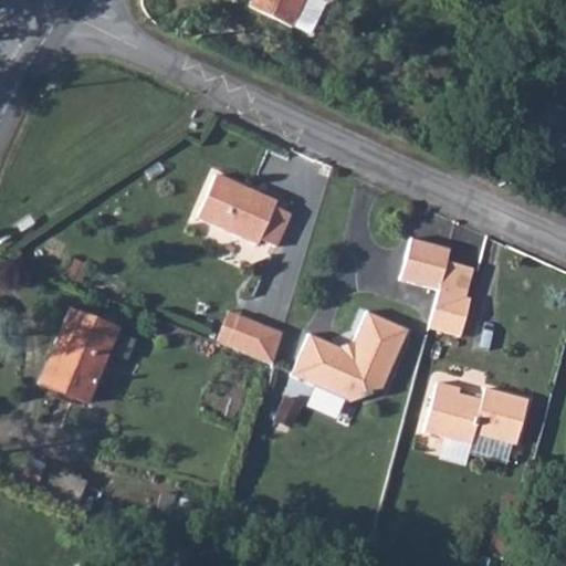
[(302,0),(250,0),(249,4),(291,24),(302,0)]
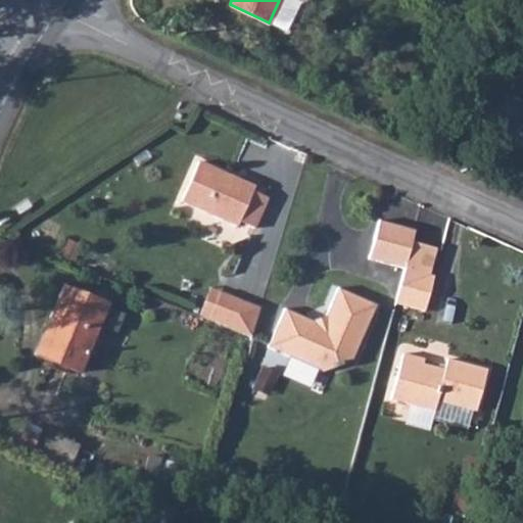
[(279,0),(269,22),(284,30),(297,3),(301,0),(279,0)]
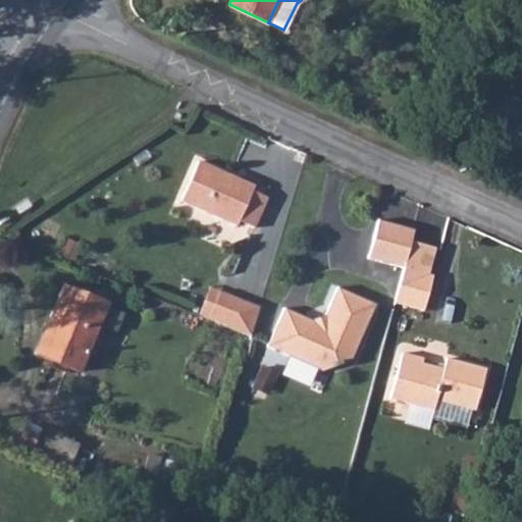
[(198,161),(179,203),(237,227),(240,221),(255,228),(267,199),(251,192),(254,186),(198,161)]
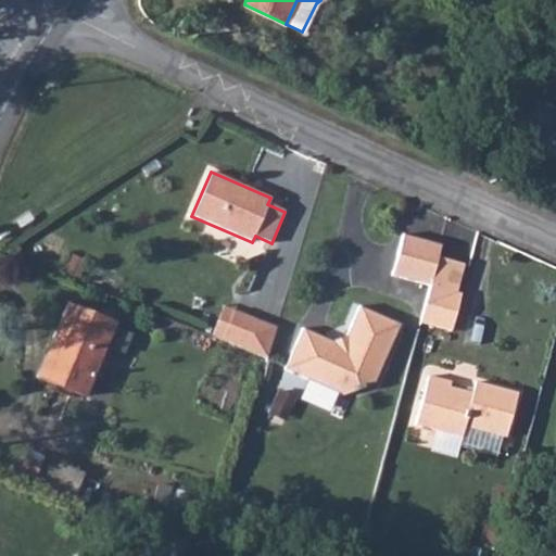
[(389,276),(430,287),(438,257),(442,244),(401,234),(389,276)]
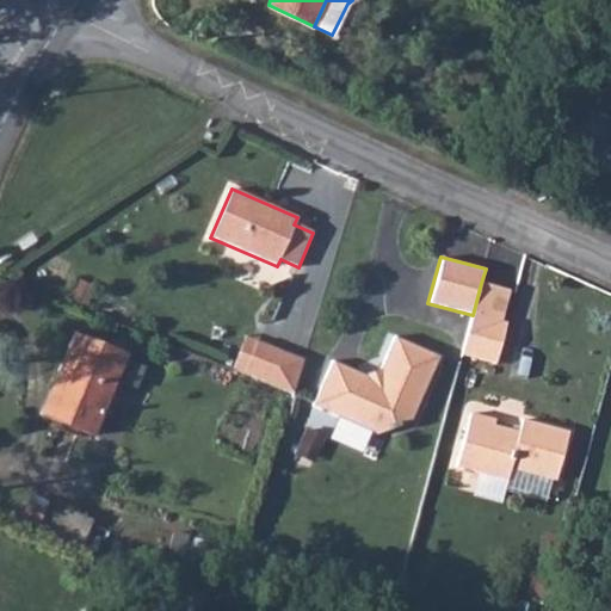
[(510,291),(481,283),(473,315),(461,355),(497,364),(507,323),(501,322),(510,291)]
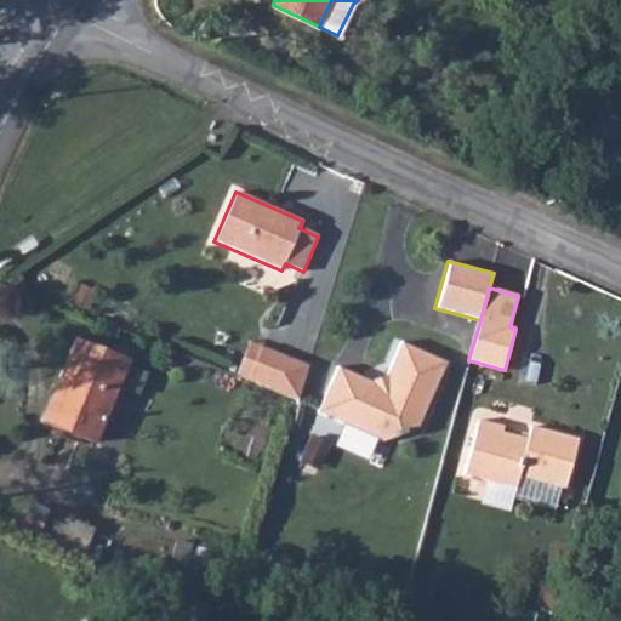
[(126,360),(73,340),(40,421),(93,442),(126,360)]
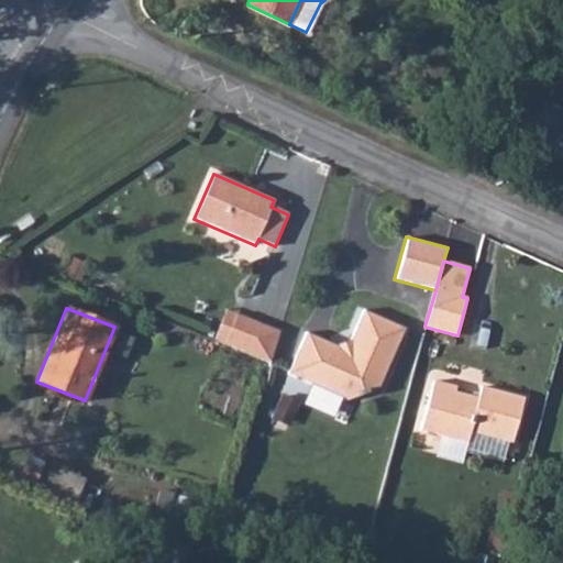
[(227,310),(214,340),(268,360),(279,331),(227,310)]
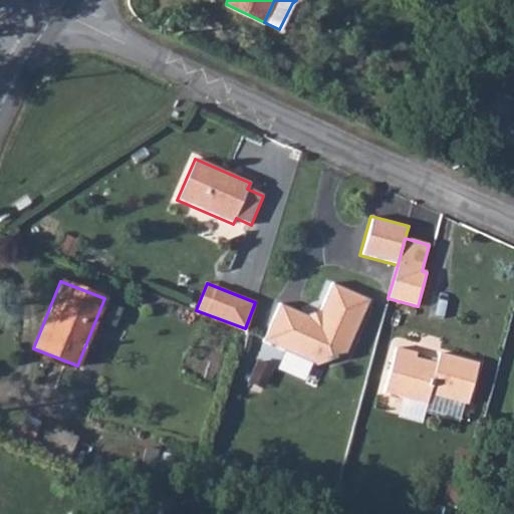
[(308,315),(278,302),(261,342),(310,364),(344,352),(367,298),(332,283),(320,310),(308,315)]
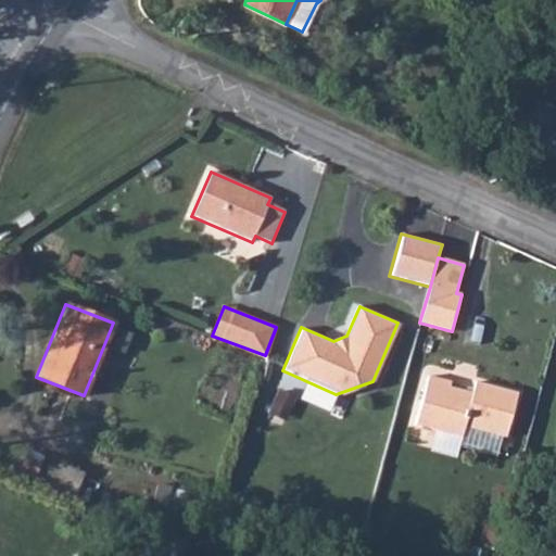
[(429,374),(416,422),(463,434),(466,424),(507,434),(518,391),(476,379),(474,391),(450,384),(452,380),(429,374)]
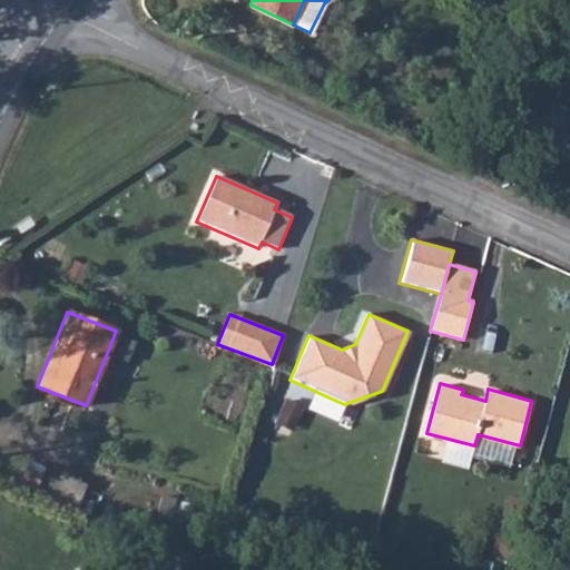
[(283,401),(273,423),(287,430),(298,408),(283,401)]
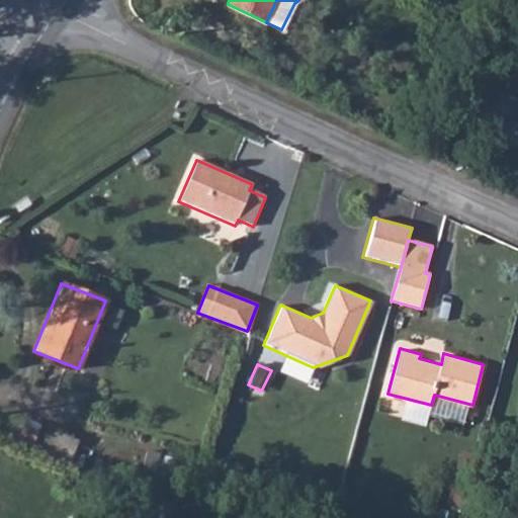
[(54,439),(30,429),(21,449),(45,460),(54,439)]
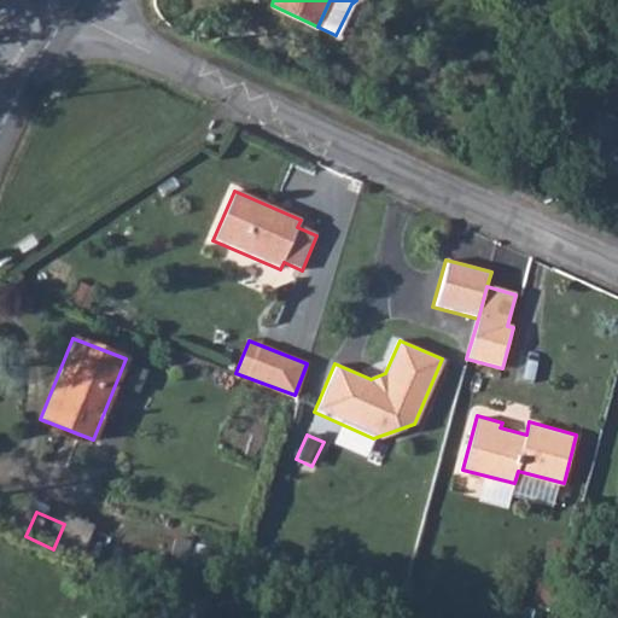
All buildings are outlined.
